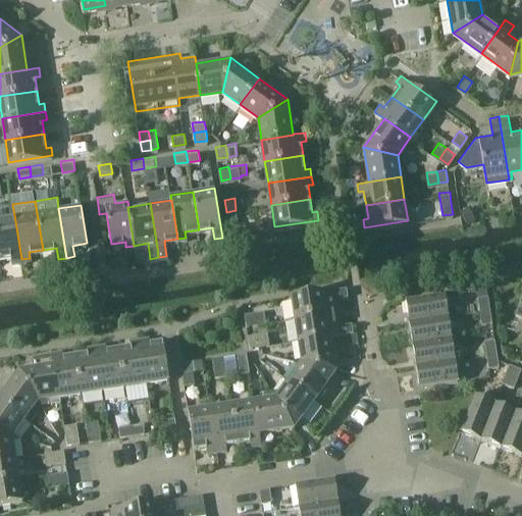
[(475,218),(468,205),(461,209),(468,221),(475,218)]
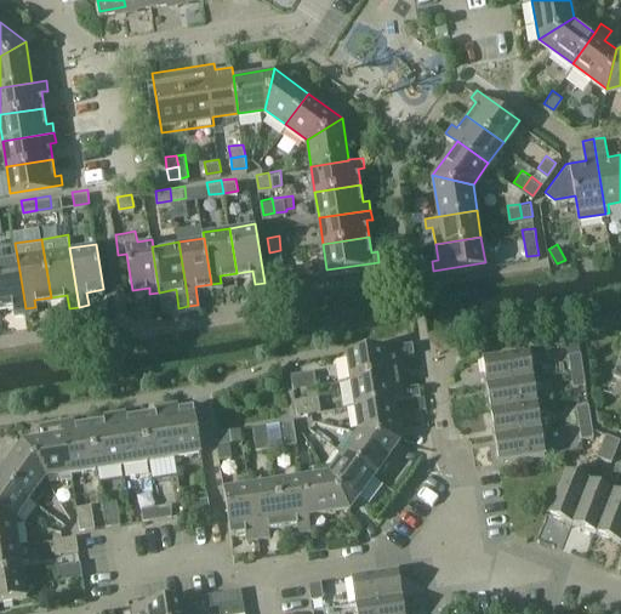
[(283,265),(280,250),(269,253),(271,266),(283,265)]
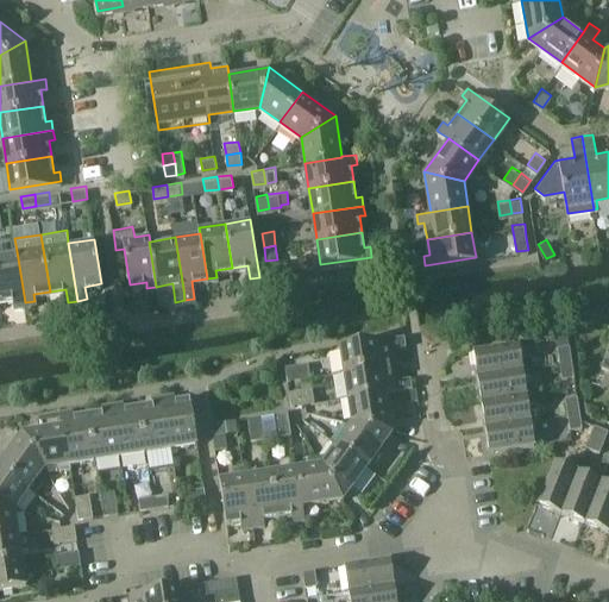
[(17,251),(0,254),(0,299),(16,298),(16,303),(25,302),(17,251)]
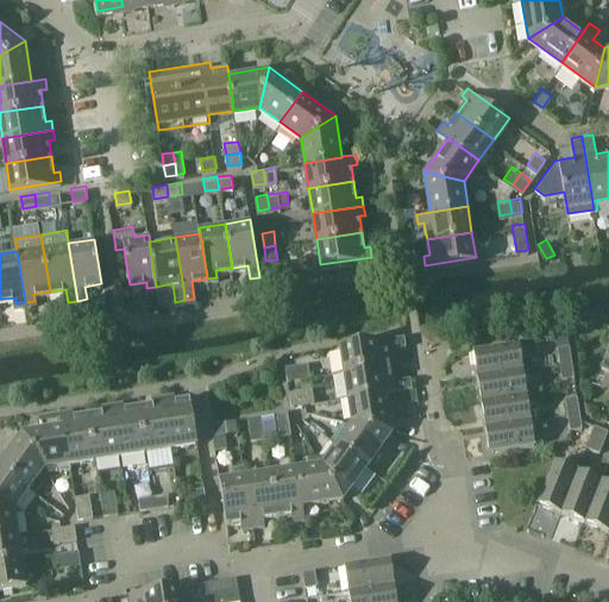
[(405,333),(340,343),(344,369),(397,361),(395,345),(406,343),(405,333)]
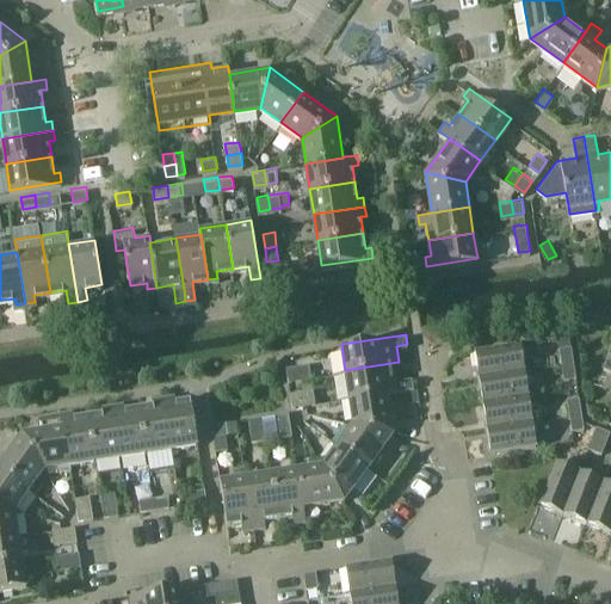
[(520,340),(475,347),(480,374),(524,367),(520,340)]
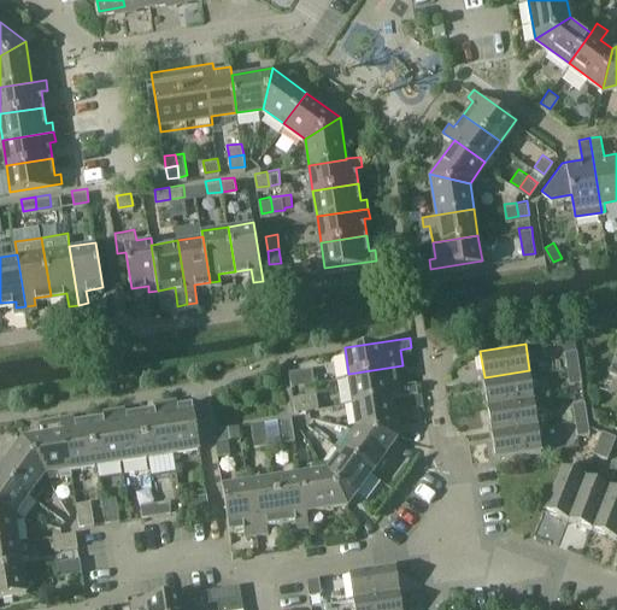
[(533,363),(556,362),(554,347),(532,349),(533,363)]
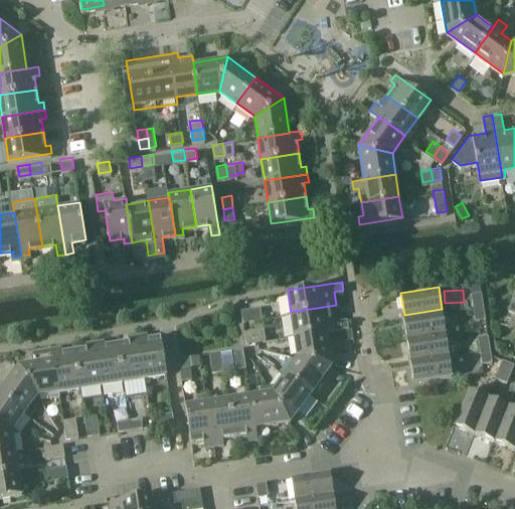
[(471,291),(473,304),(483,303),(481,290),(471,291)]
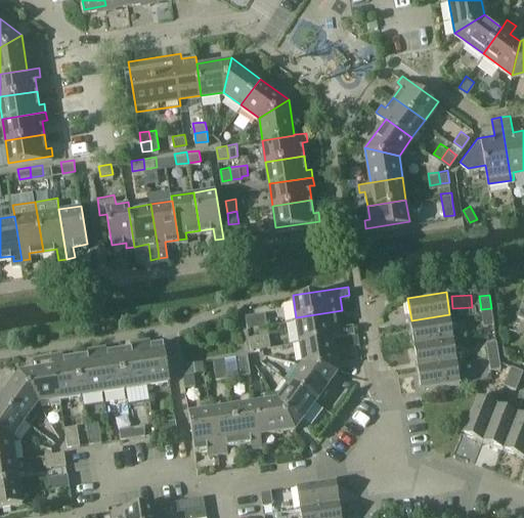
[(493,321),(491,308),(481,309),(483,322),(493,321)]
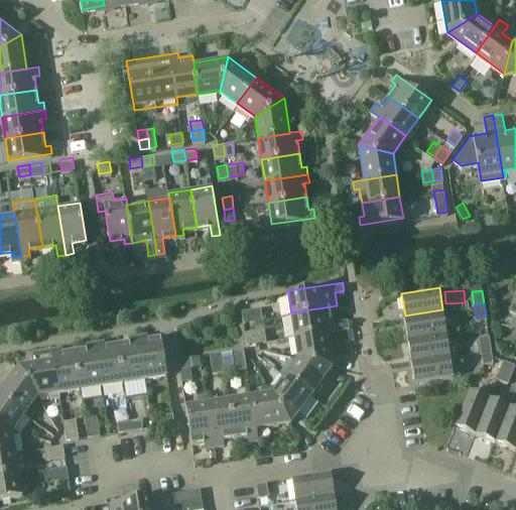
[(261,304),(252,306),(253,319),(263,316),(261,304)]
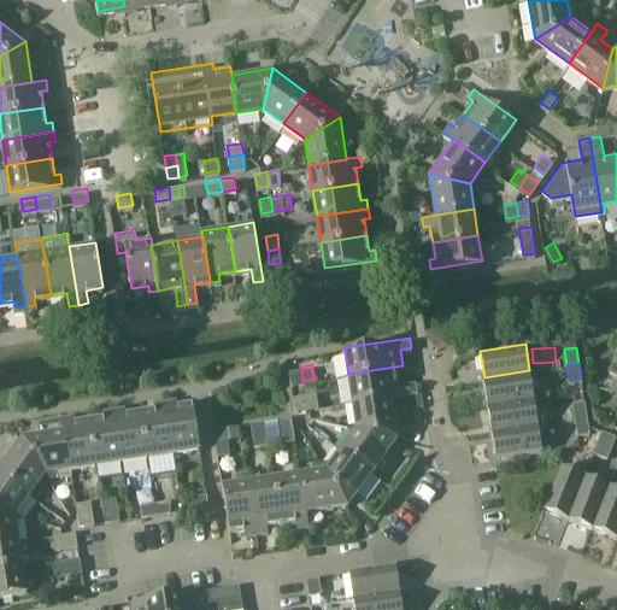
[(405,381),(403,365),(348,374),(353,399),(391,393),(391,394),(418,389),(417,380),(405,381)]
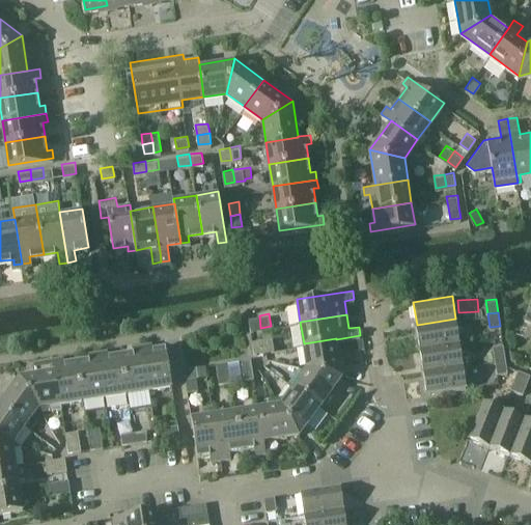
[(249,316),(251,329),(260,328),(259,315),(249,316)]
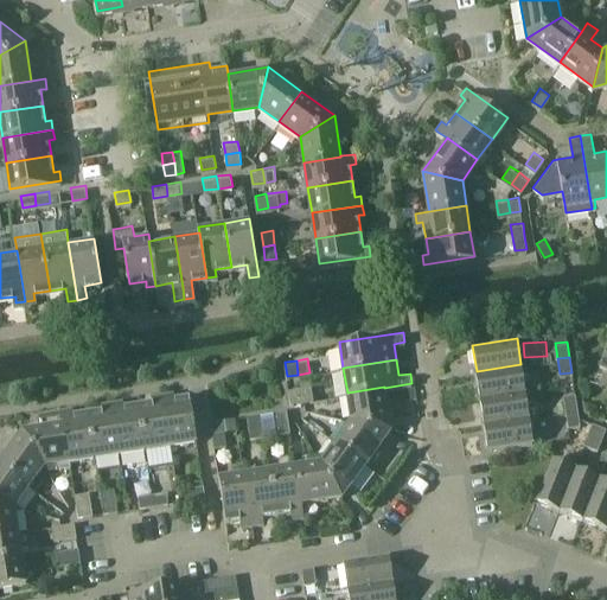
[(525,389),(521,364),(477,371),(480,396),(525,389)]
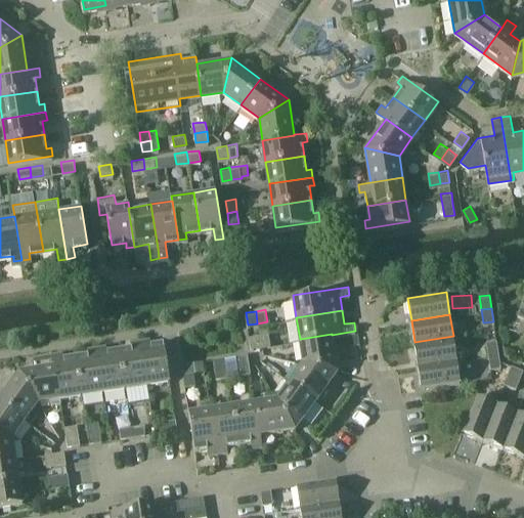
[(269,331),(259,333),(261,345),(270,343),(269,331)]
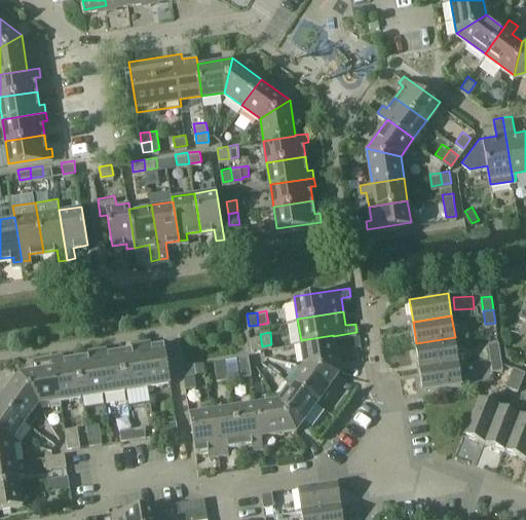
[(250,335),(252,347),(262,346),(260,334),(250,335)]
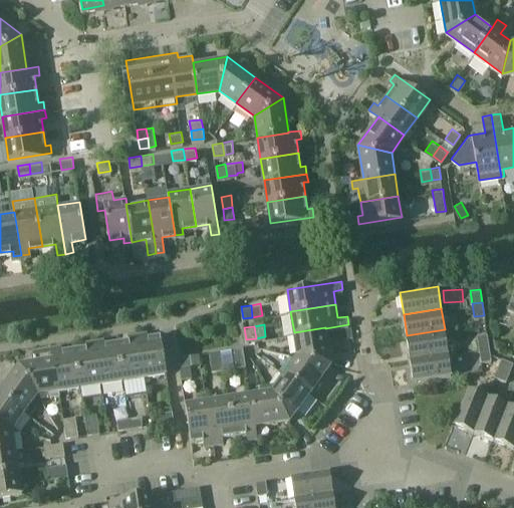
[(297,353),(330,362),(325,328),(325,327),(294,332),(297,353)]
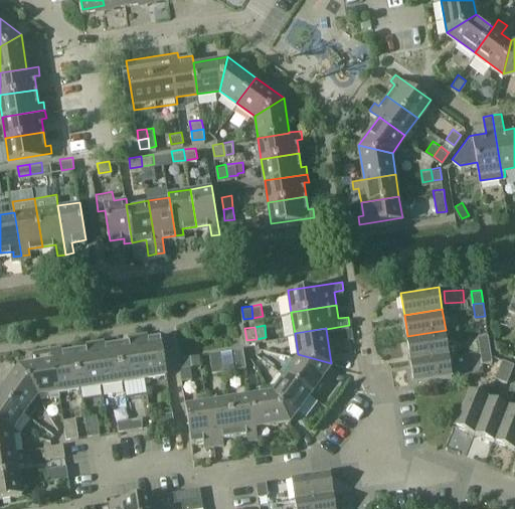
[(407,336),(410,358),(449,352),(446,330),(407,336)]
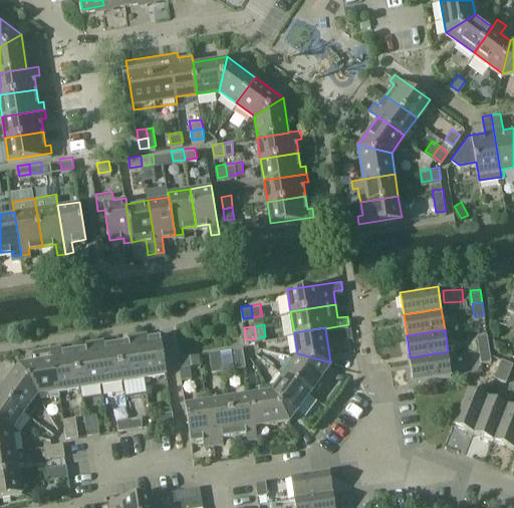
[(148,330),(138,331),(145,374),(167,371),(161,333),(148,335),(148,330)]
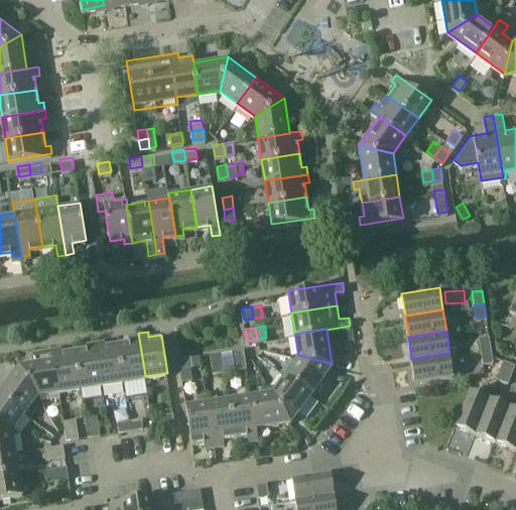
[(129,334),(130,340),(118,342),(124,379),(145,376),(138,333),(129,334)]
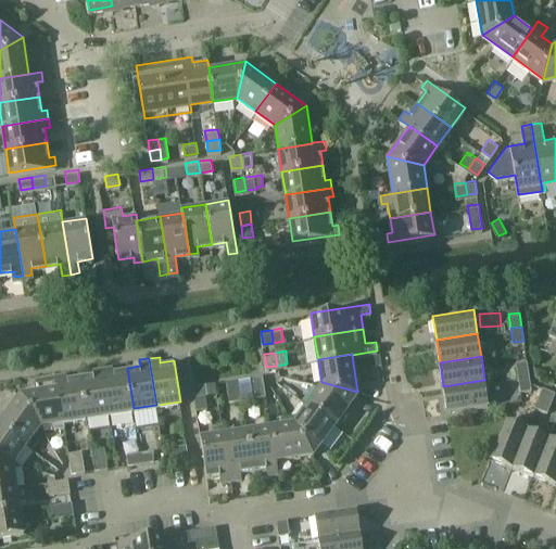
[(516,360),(510,361),(513,375),(518,374),(529,372),(527,358),(516,360)]
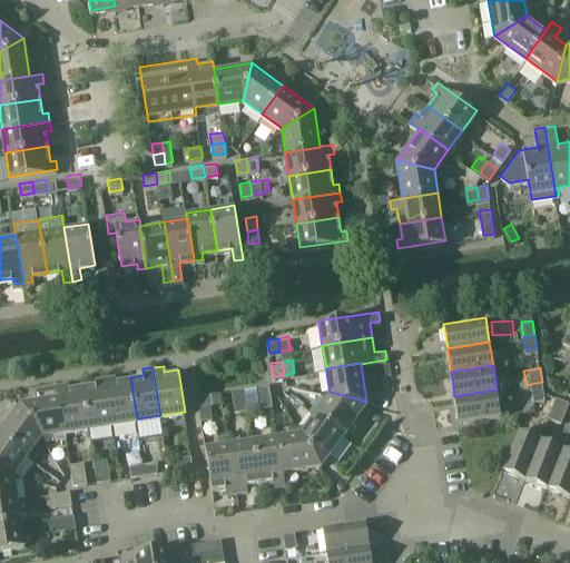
[(116,373),(106,375),(112,423),(137,418),(130,377),(117,378),(116,373)]
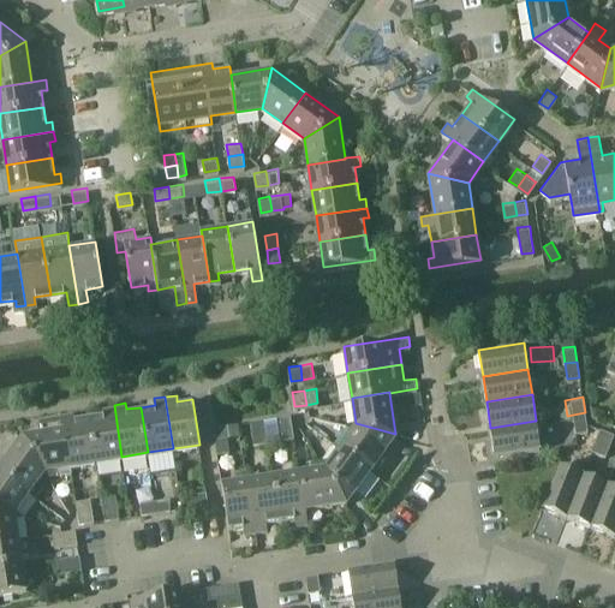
[(103,412),(89,415),(96,460),(121,457),(114,405),(102,406),(103,412)]
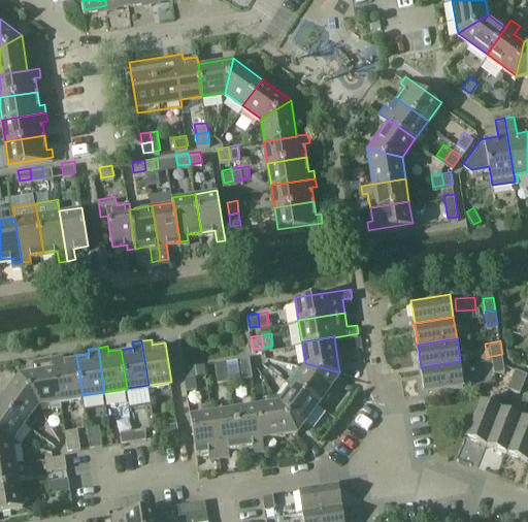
[(64,358),(63,353),(54,355),(61,398),(83,395),(76,356),(64,358)]
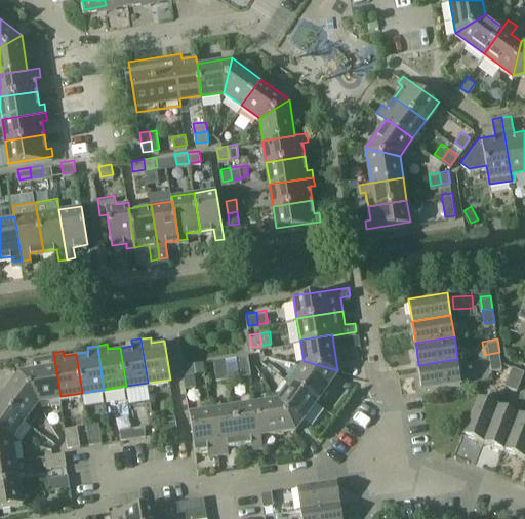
[(236,354),(237,363),(249,361),(248,352),(236,354)]
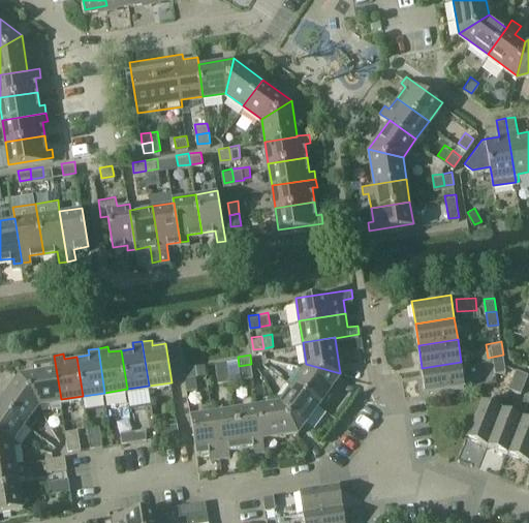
[(505,369),(503,355),(493,357),(495,370),(505,369)]
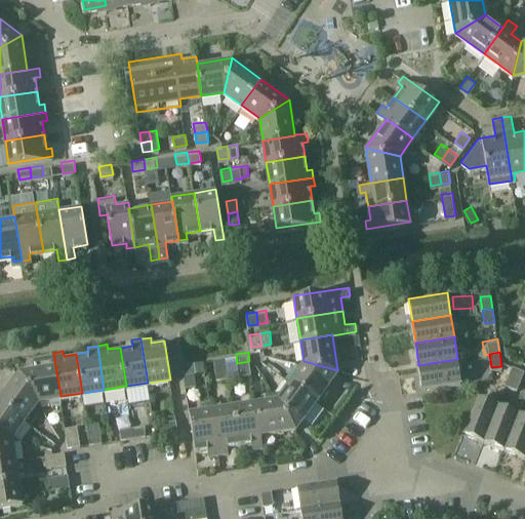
[(35,367),(19,370),(38,400),(61,396),(53,353),(33,355),(35,367)]
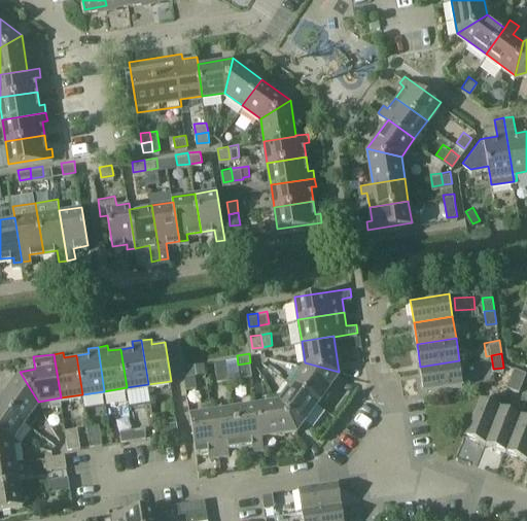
[(214,358),(216,369),(229,367),(226,356),(214,358)]
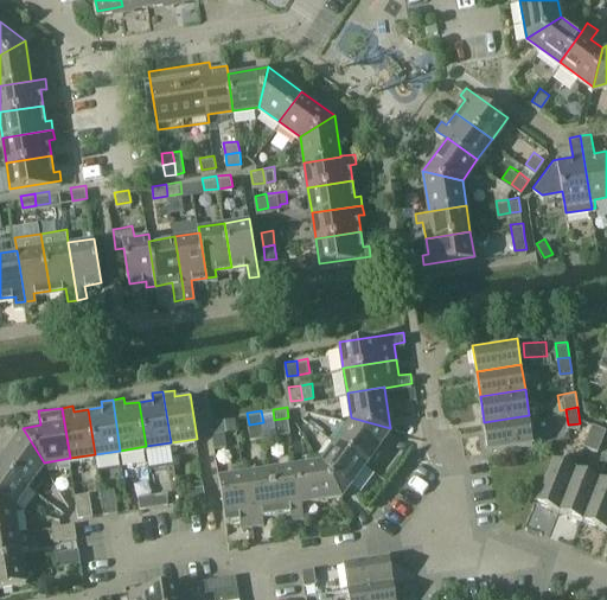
[(487,448),(532,441),(529,415),(484,422),(487,448)]
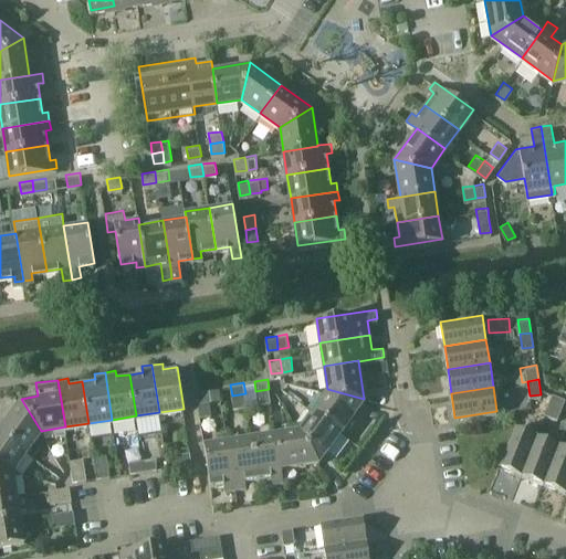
[(209,388),(196,390),(198,401),(211,399),(209,388)]
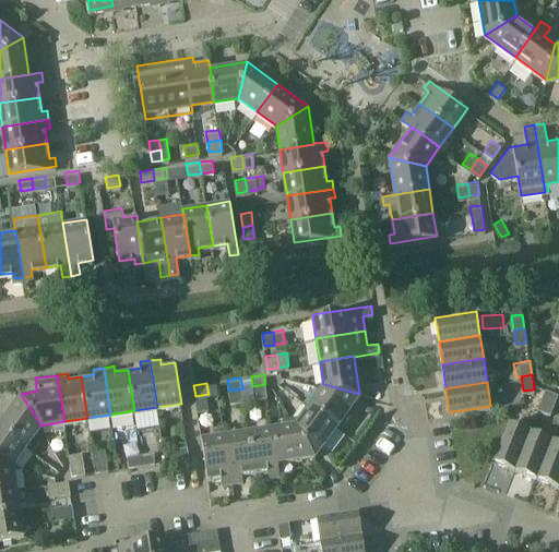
[(268,395),(265,384),(252,386),(254,397),(268,395)]
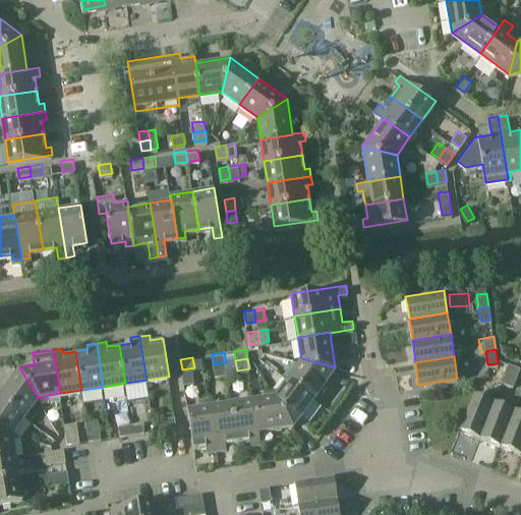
[(314,395),(335,367),(301,358),(288,377),(314,395)]
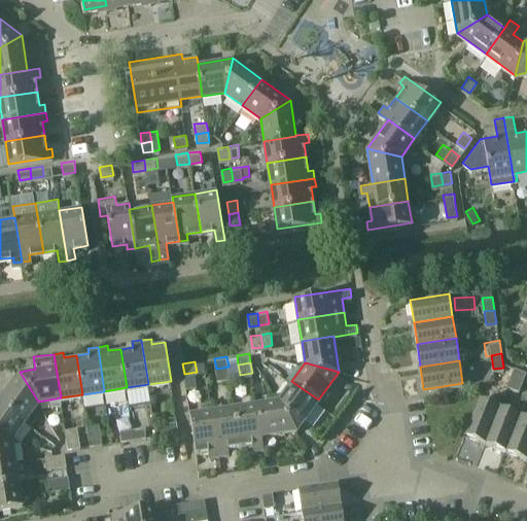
[(515,365),(511,374),(511,375),(523,379),(526,370),(515,365)]
